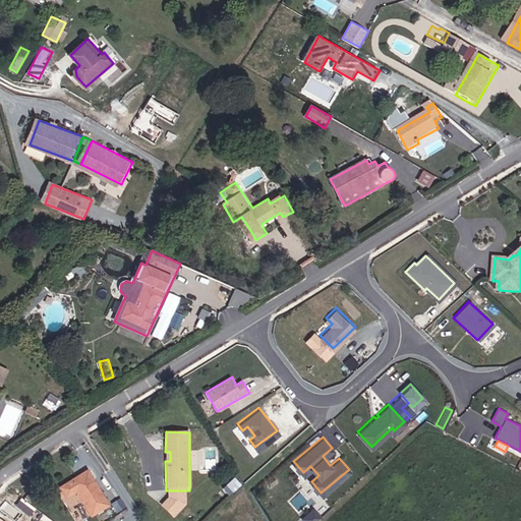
[(219,482),(225,476),(223,471),(215,478),(219,482)]
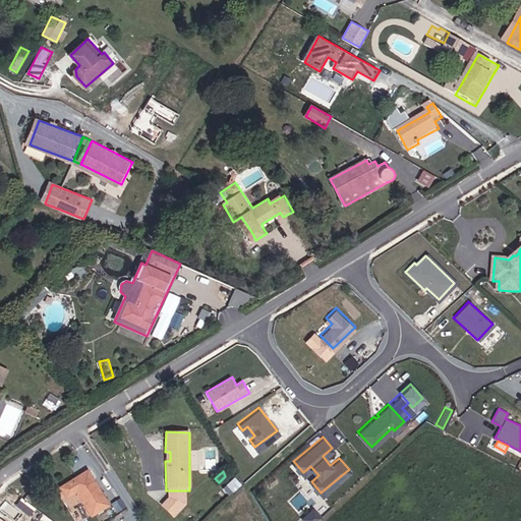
[(94,520),(104,520),(113,516),(90,477),(62,493),(69,505),(81,498),(94,520)]
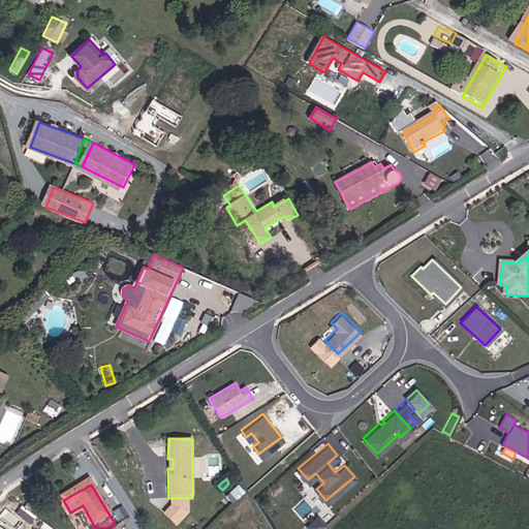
[(135,514),(129,503),(113,512),(119,523),(135,514)]
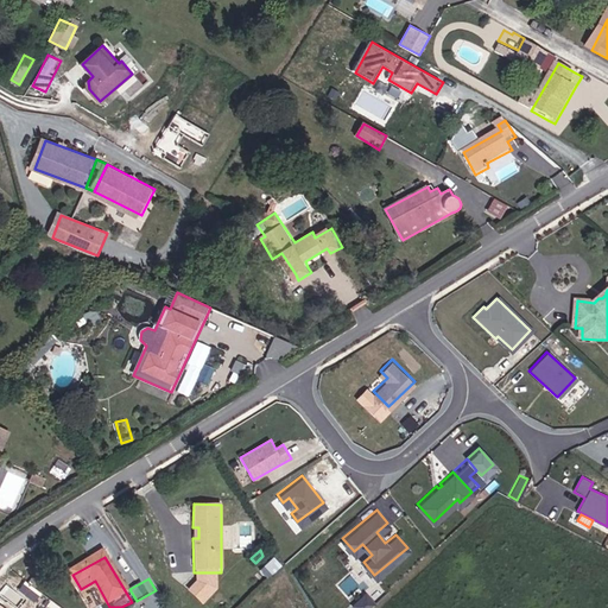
[(366,593),(353,606),(355,607),(369,607),(375,603),(366,593)]
